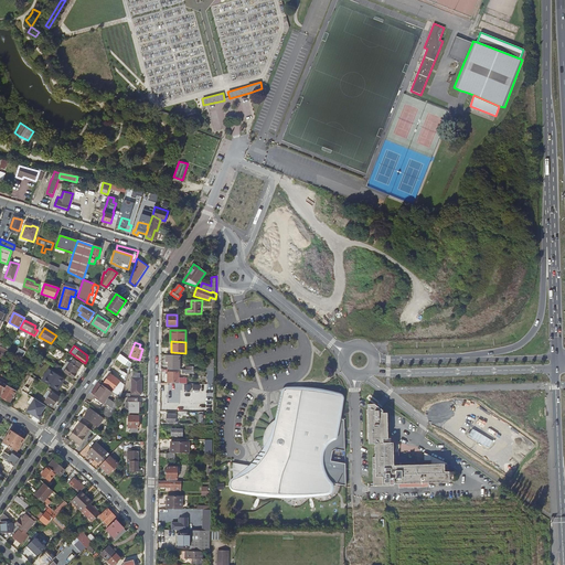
[(170,362),(169,369),(180,370),(180,355),(167,355),(167,362),(170,362)]
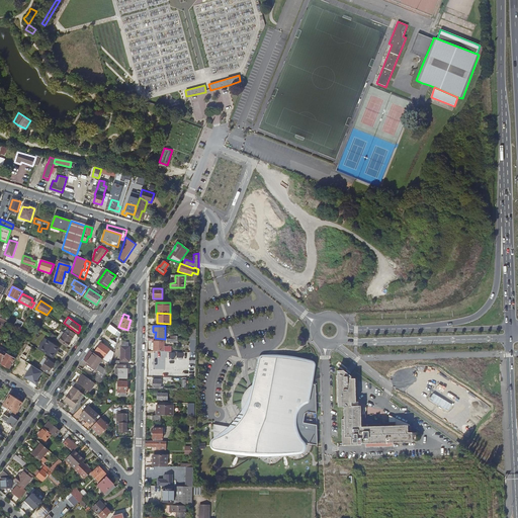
[(59,342),(67,347),(70,343),(69,342),(72,339),(71,338),(75,333),(68,329),(64,335),(61,333),(57,339),(60,341),(59,342)]
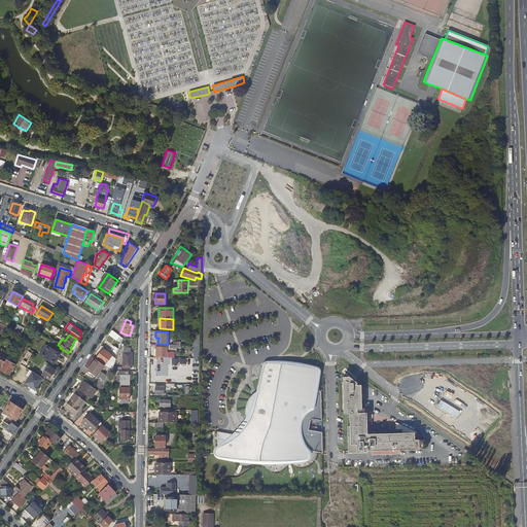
[(41,356),(53,363),(60,353),(48,346),(41,356)]
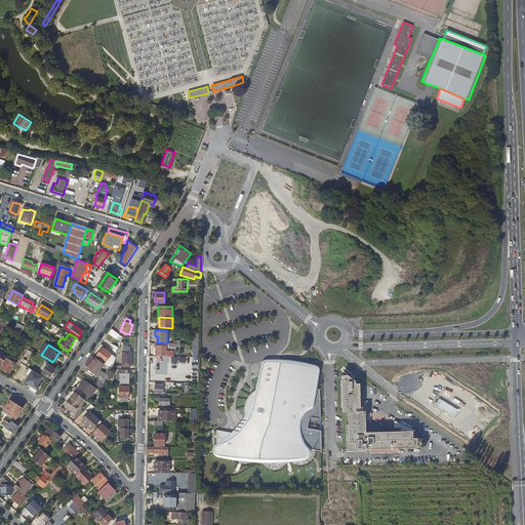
[(103,347),(96,356),(106,362),(112,354),(103,347)]
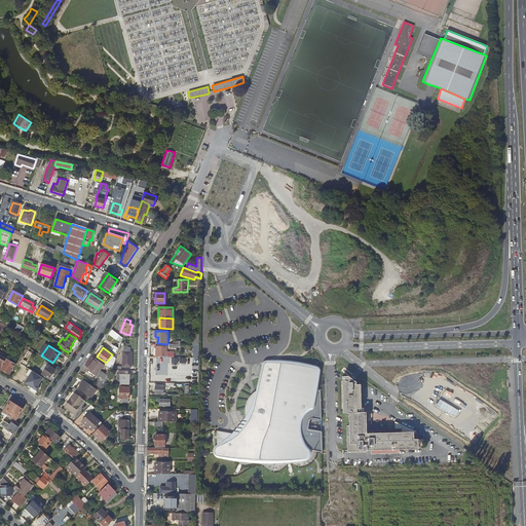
[(123,351),(122,367),(132,367),(133,351),(132,351),(132,347),(124,347),(124,351),(123,351)]
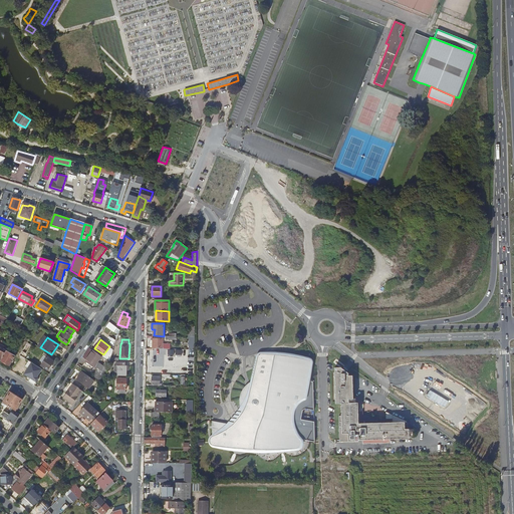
[(153,348),(166,349),(167,349),(167,347),(163,347),(163,339),(153,339),(153,348)]
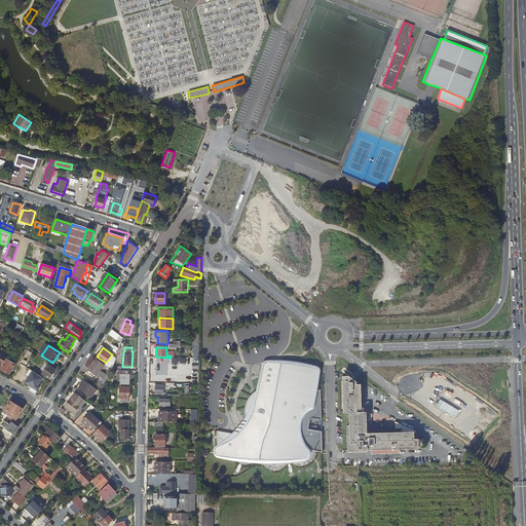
[(0,351),(0,366),(2,367),(7,358),(10,352),(5,349),(3,353),(0,351)]
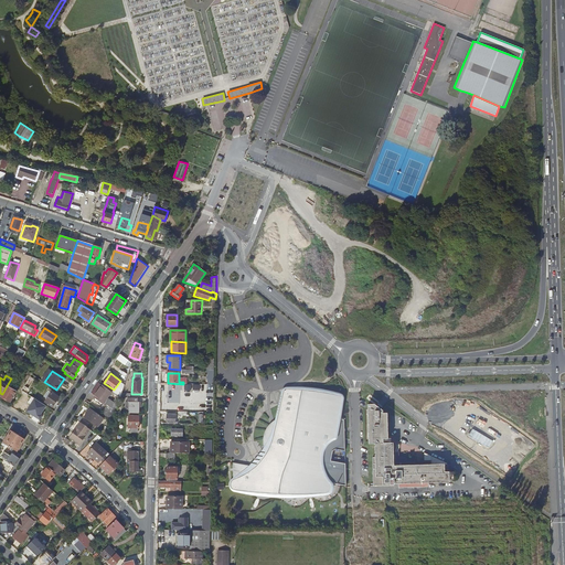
[(99,383),(93,393),(95,395),(95,396),(104,403),(105,402),(107,404),(113,397),(109,395),(112,392),(99,383)]
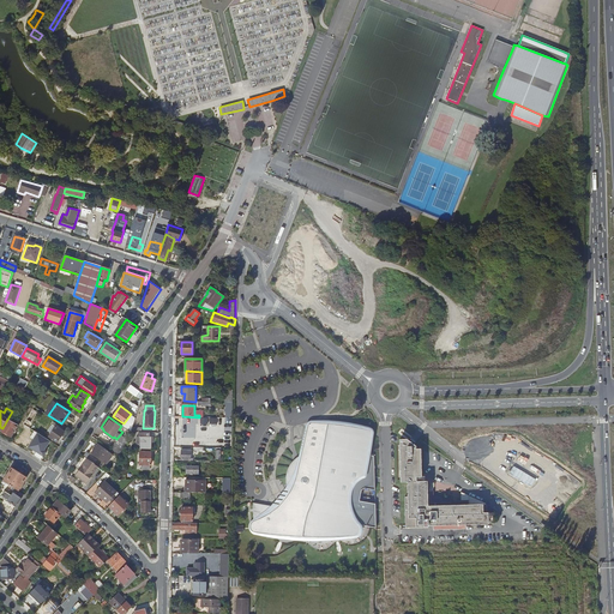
[(8,417),(2,428),(1,431),(2,432),(5,434),(6,433),(11,437),(18,425),(11,420),(11,419),(8,417)]
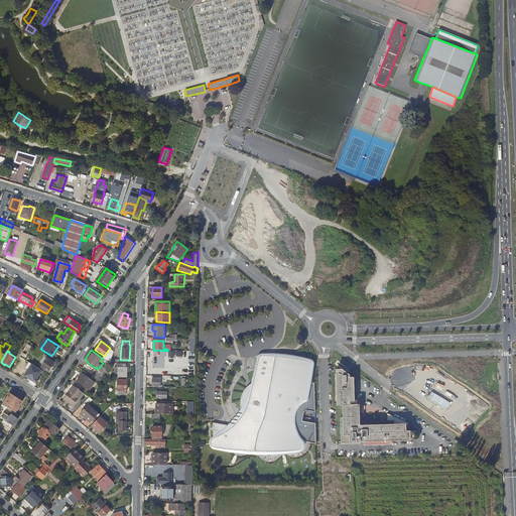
[(42,363),(40,366),(48,372),(54,363),(44,356),(40,362),(42,363)]
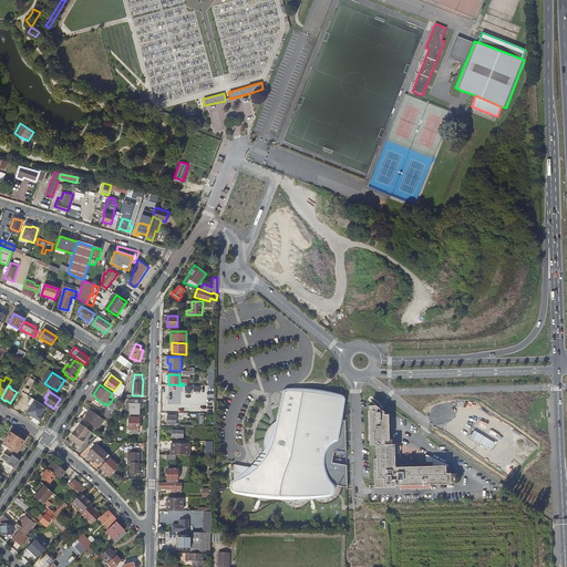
[(178,405),(178,393),(168,393),(167,404),(178,405)]
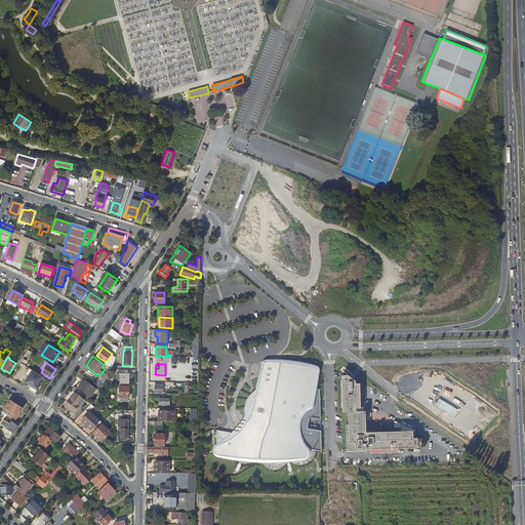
[(316,372),(317,370),(281,364),(280,367),(273,365),(264,364),(261,375),(257,390),(255,391),(254,391),(253,392),(251,393),(251,394),(250,395),(249,396),(248,397),(248,398),(247,400),(246,401),(246,403),(245,404),(245,406),(245,407),(245,408),(245,410),(245,412),(245,413),(245,414),(245,416),(248,421),(246,425),(245,423),(244,423),(243,423),(242,423),(241,425),(241,426),(241,427),(241,428),(242,428),(242,429),(243,429),(237,435),(216,431),(216,443),(216,445),(216,447),(216,448),(217,450),(218,452),(219,453),(221,454),(224,454),(226,454),(228,454),(229,453),(230,453),(232,453),(236,454),(240,455),(242,456),(245,456),(247,456),(249,455),(250,454),(252,452),(254,452),(256,452),(257,452),(258,452),(261,453),(264,455),(266,456),(267,457),(269,457),(271,458),(274,457),(276,457),(278,456),(280,454),(282,454),(284,453),(286,453),(289,454),(290,454),(294,456),(295,457),(297,457),(299,457),(301,456),(304,455),(305,453),(306,451),(306,449),(316,450),(322,451),(321,445),(321,431),(308,429),(310,419),(312,417),(321,419),(320,409),(320,401),(320,398),(320,390),(315,390),(317,374),(316,373),(316,372)]
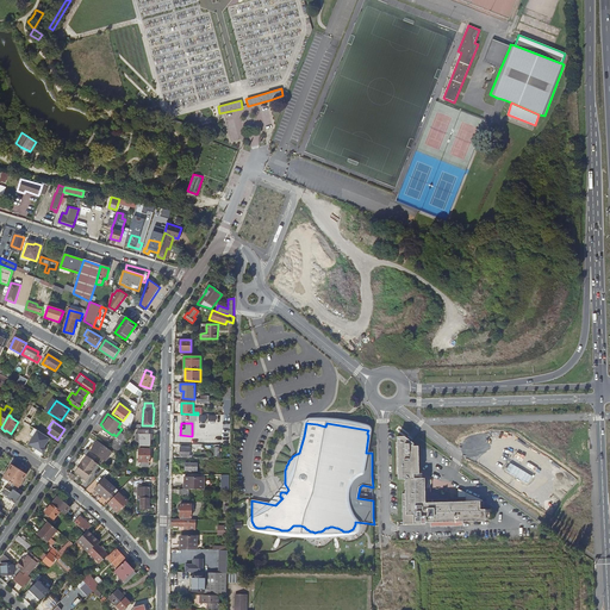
[(120,441),(125,444),(131,428),(126,425),(120,441)]
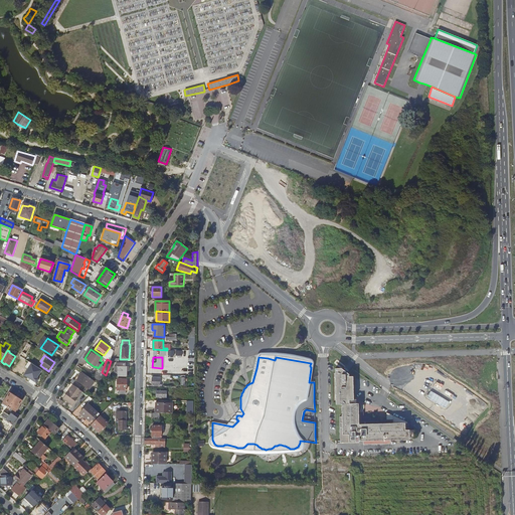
[(119,376),(127,376),(127,370),(129,370),(129,366),(126,366),(127,362),(119,362),(119,366),(115,366),(115,371),(116,371),(118,371),(118,376),(119,376)]
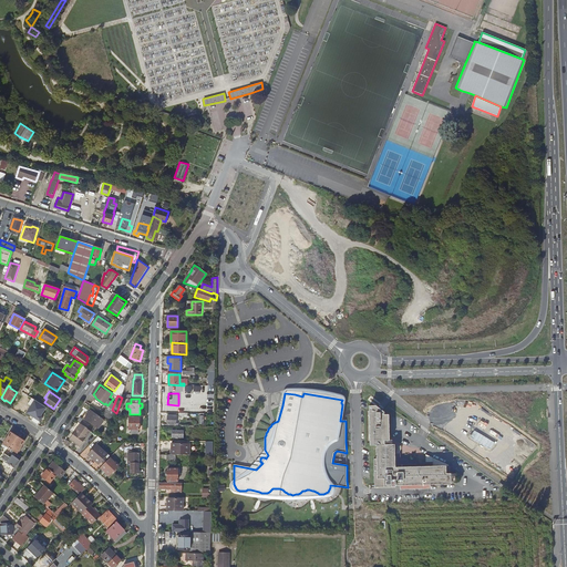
[(47,408),(34,400),(24,412),(38,422),(47,408)]
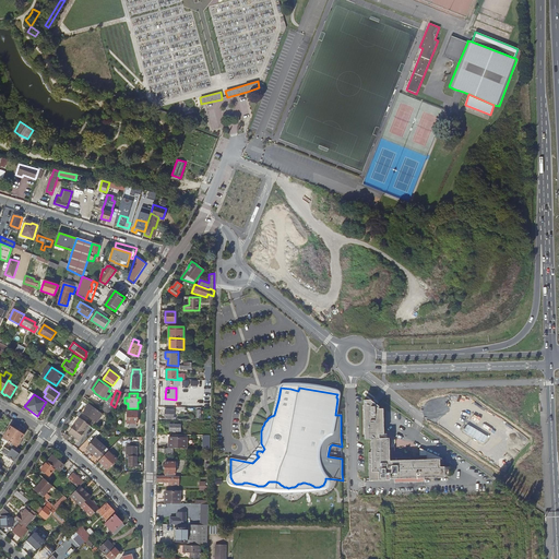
[(378,435),(383,435),(382,412),(382,409),(378,409),(378,406),(376,405),(373,404),(371,402),(370,401),(364,401),(365,439),(372,439),(379,439),(378,435)]
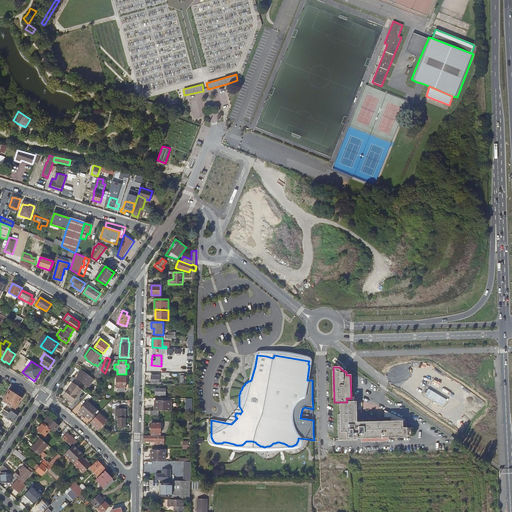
[(80,374),(77,377),(89,386),(92,382),(88,379),(90,377),(84,372),(82,375),(80,374)]
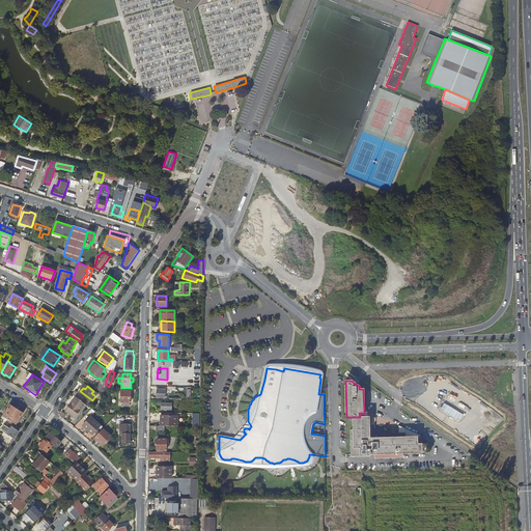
[(123,401),(123,406),(130,406),(130,402),(131,401),(131,397),(133,397),(133,395),(131,395),(131,390),(126,390),(127,389),(122,389),(122,390),(121,390),(121,401),(123,401)]
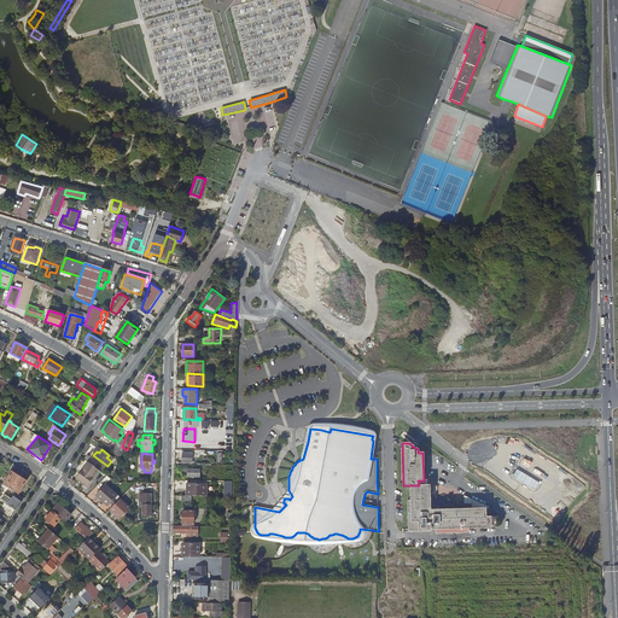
[(182,454),(182,462),(192,464),(192,454),(182,454)]
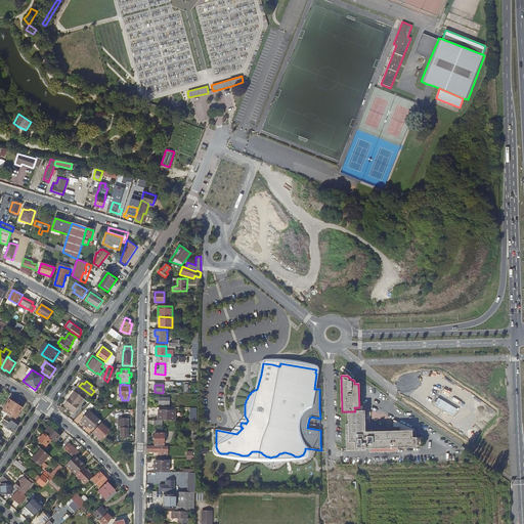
[(75,392),(66,405),(74,411),(83,398),(75,392)]
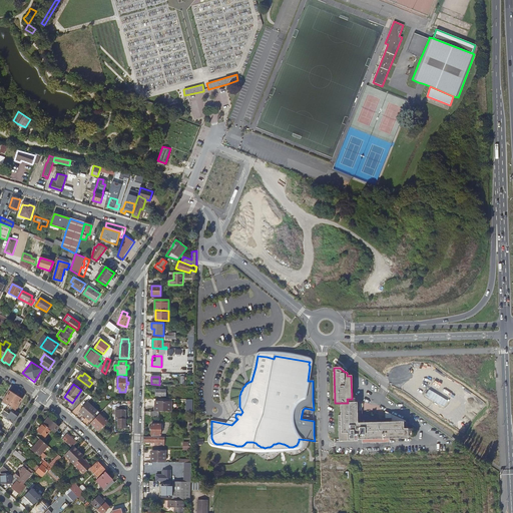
[(4,403),(8,406),(16,411),(23,400),(11,392),(4,403)]
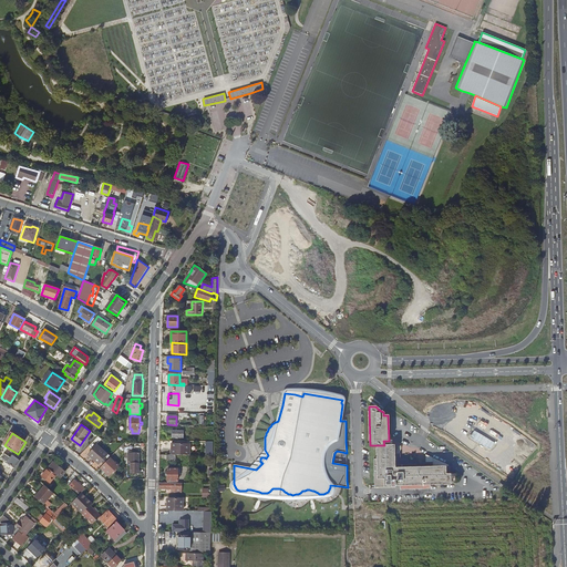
[(96,444),(89,454),(100,463),(107,454),(96,444)]
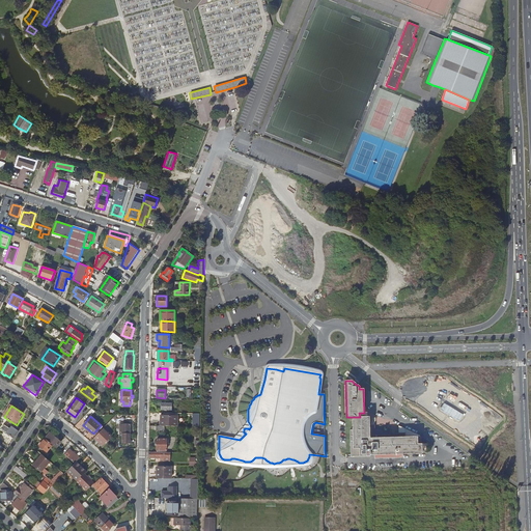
[(161,416),(161,426),(165,426),(169,426),(177,426),(177,416),(161,416)]
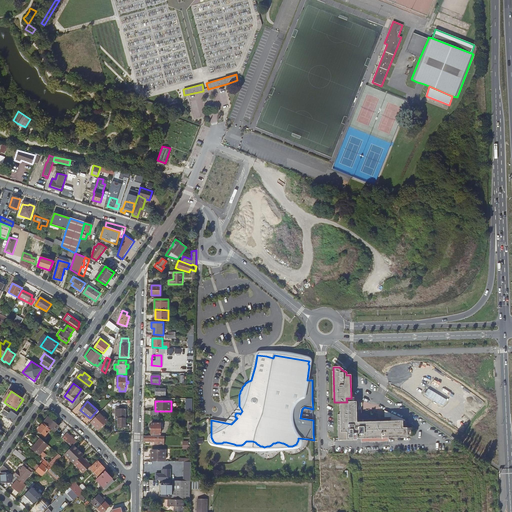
[(347,402),(341,402),(342,415),(339,415),(340,440),(343,440),(358,439),(362,438),(362,442),(367,442),(366,440),(371,440),(371,442),(381,441),(381,437),(385,437),(408,436),(407,426),(407,421),(406,420),(391,421),(357,423),(356,411),(356,402),(351,402),(347,402)]
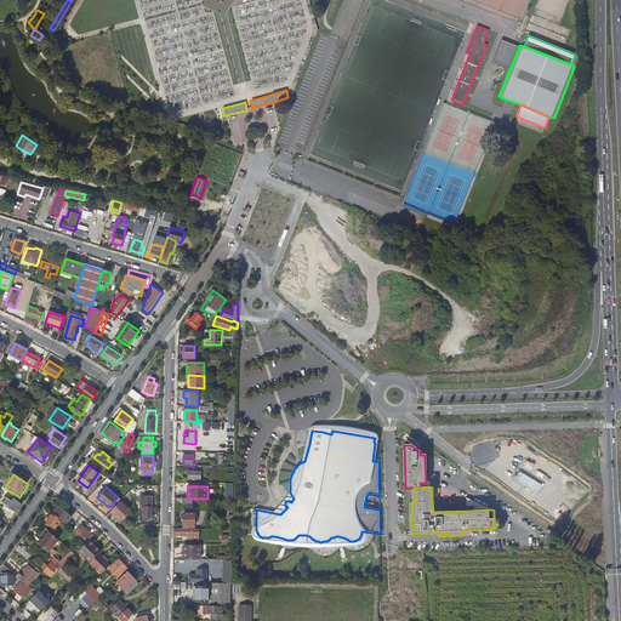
[(16,513),(24,501),(20,497),(10,491),(7,494),(13,499),(11,502),(4,497),(1,502),(7,506),(7,507),(16,513)]
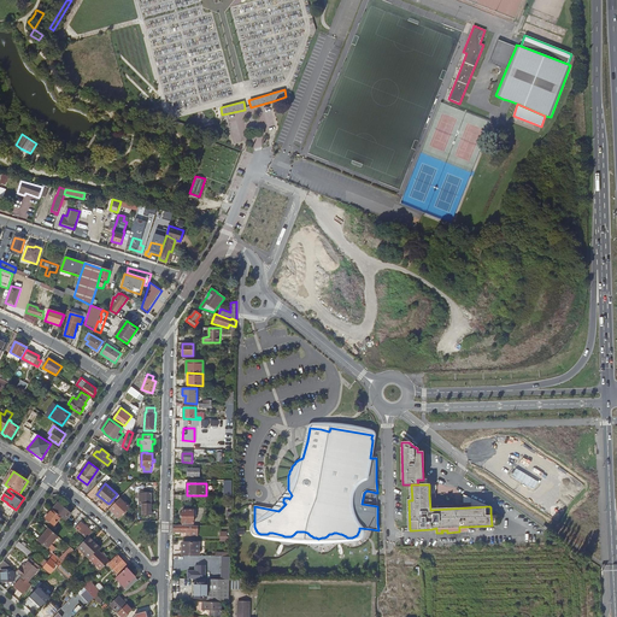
[(141,492),(140,513),(151,513),(152,493),(141,492)]
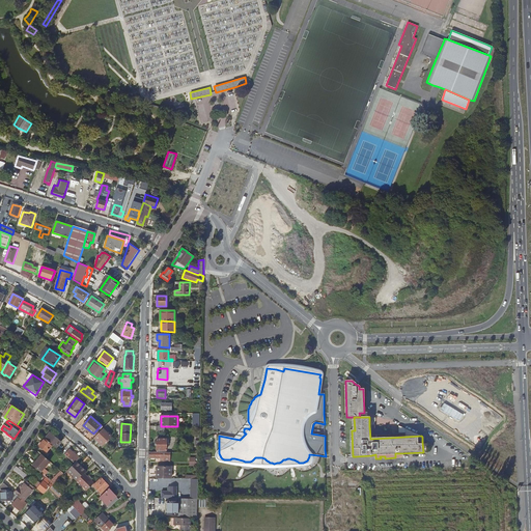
[(374,426),(369,426),(370,439),(406,437),(404,428),(401,427),(398,426),(399,434),(382,435),(382,431),(378,429),(374,429),(374,426)]
